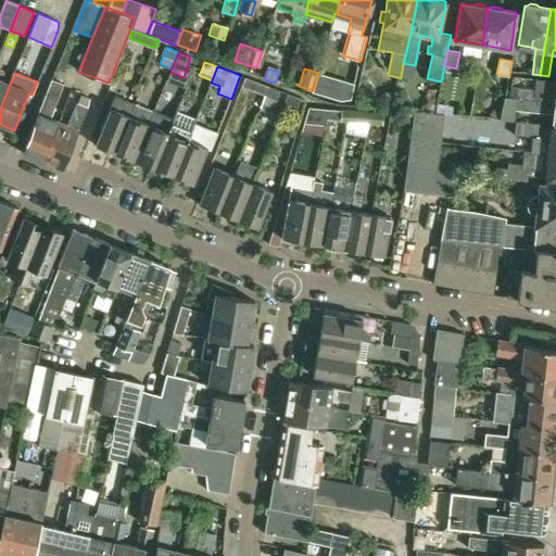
[(268,86),(256,81),(243,77),(240,86),(253,90),(265,95),(268,86)]
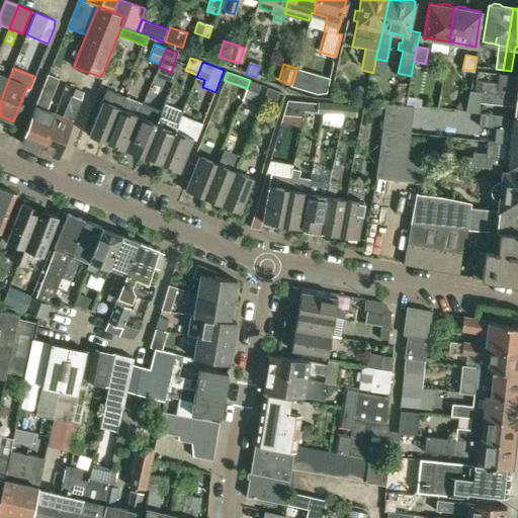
[(329,78),(312,73),(307,90),(317,93),(326,92),(329,78)]
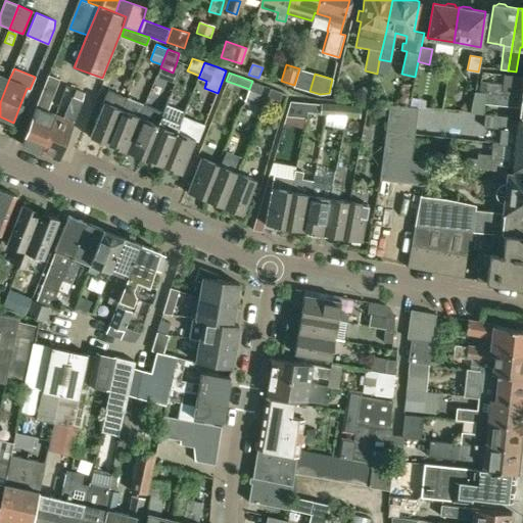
[(0,102),(9,79),(0,75),(0,102)]
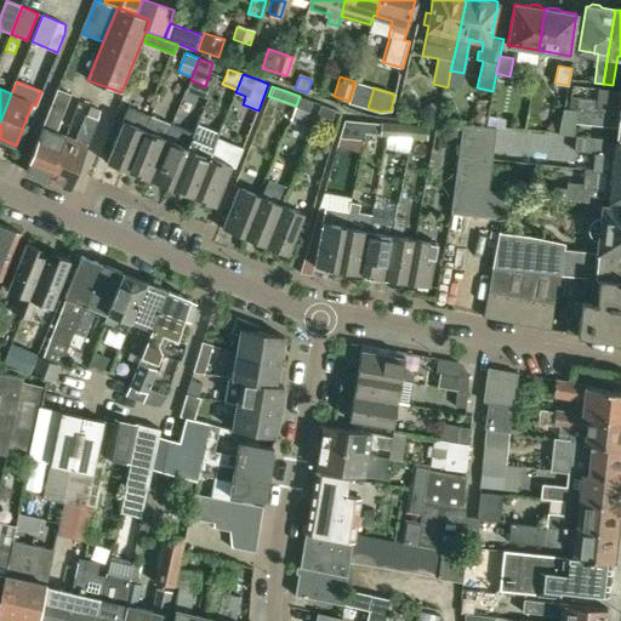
[(576,97),(575,109),(590,110),(620,113),(620,89),(620,101),(591,98),(576,97)]
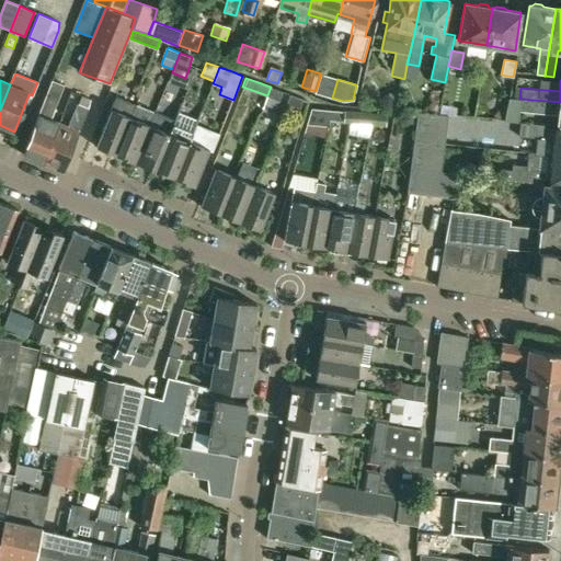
[(23,153),(43,162),(58,124),(50,121),(65,86),(52,81),(23,153)]
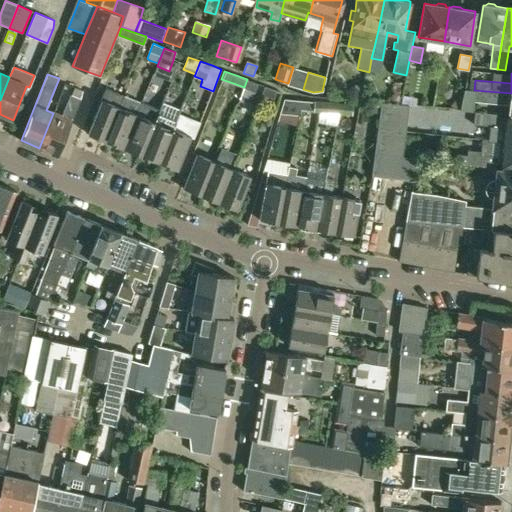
[(250,103),(254,91),(255,91),(258,83),(247,79),(244,87),(239,99),(250,103)]
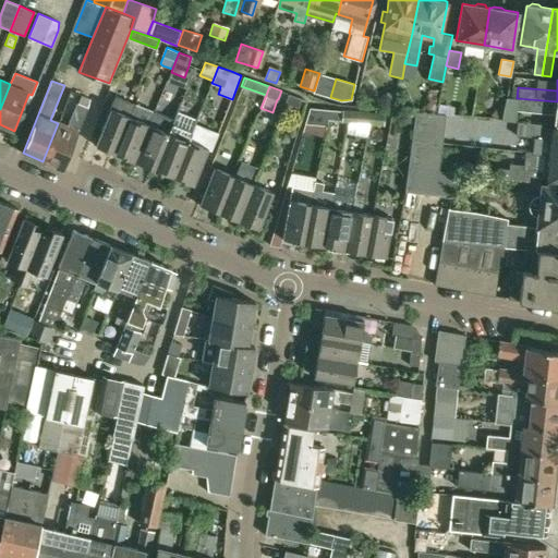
[(299,108),(302,99),(289,95),(286,102),(299,108)]
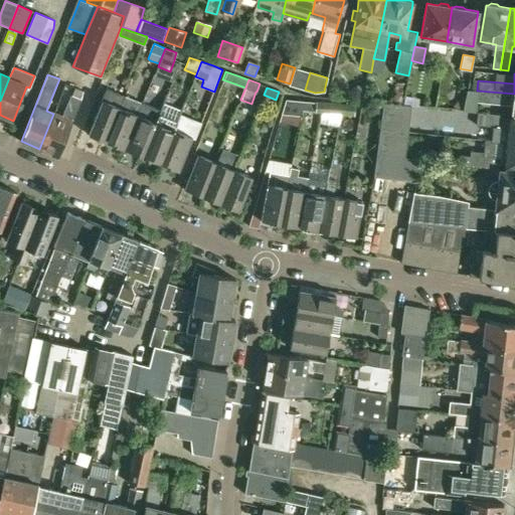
[(120,108),(124,96),(106,89),(92,123),(88,134),(101,139),(106,141),(120,108)]
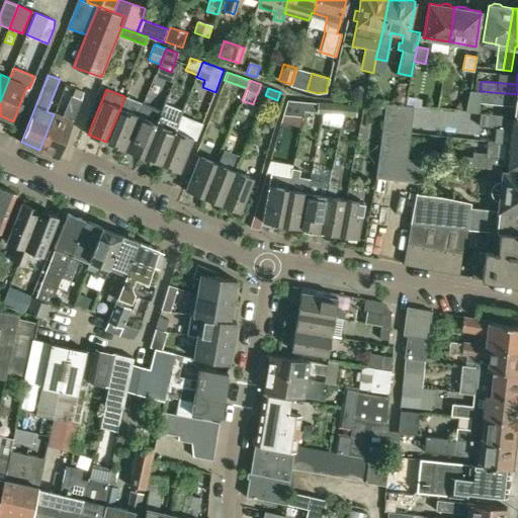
[(517,114),(517,94),(492,92),(480,91),(475,90),(469,90),(466,111),(479,113),(480,101),(515,104),(514,114),(517,114)]
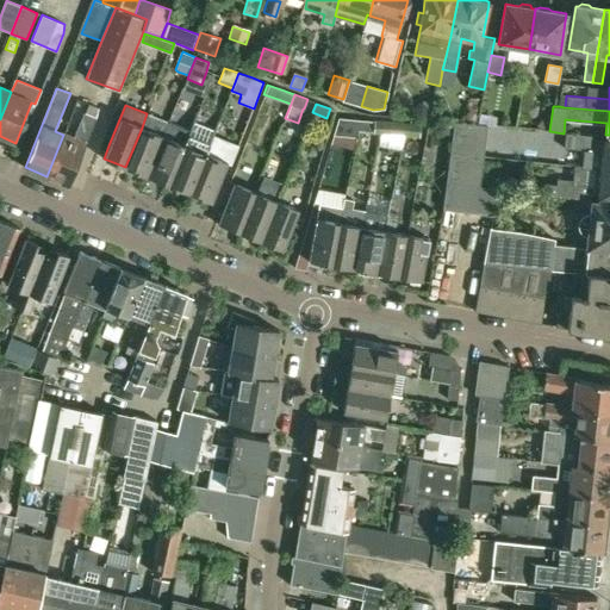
[(63,135),(47,176),(69,185),(95,118),(85,113),(74,138),(63,135)]
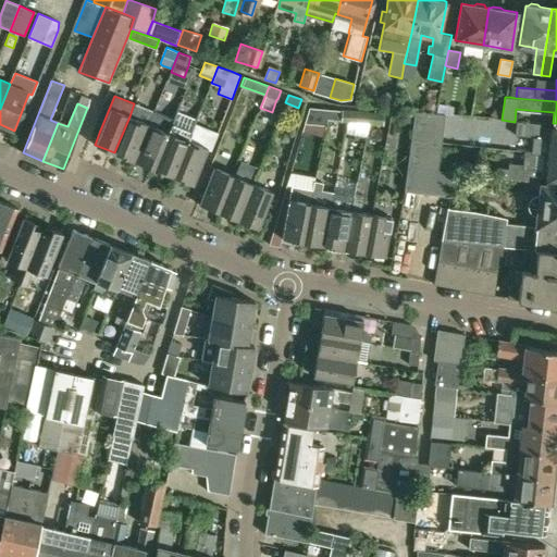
[(153,111),(134,103),(130,116),(114,152),(124,157),(134,161),(149,124),(153,111)]
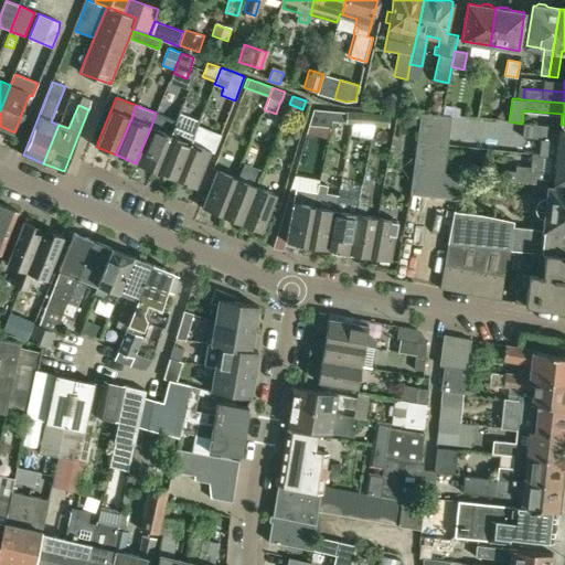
[(332,116),(333,112),(319,110),(312,110),(308,126),(331,127),(332,121),(332,116)]
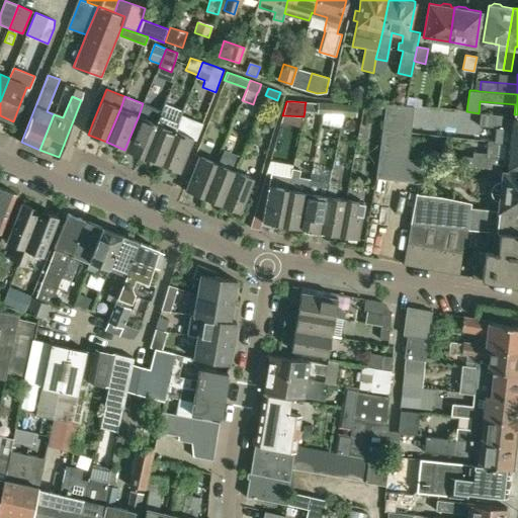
[(324,113),(325,104),(318,103),(306,102),(305,106),(305,111),(318,112),(324,113)]
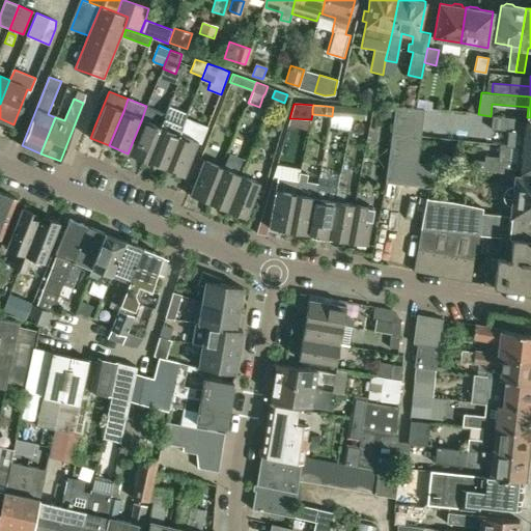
[(128,154),(146,161),(165,114),(146,106),(142,118),(128,154)]
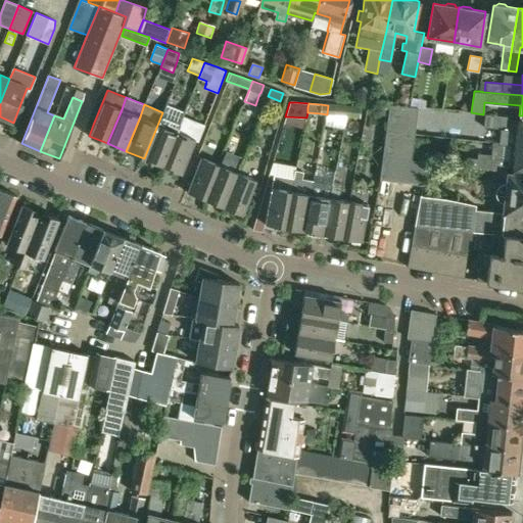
[(165,104),(162,112),(144,158),(149,160),(162,165),(176,131),(183,115),(184,111),(165,104)]
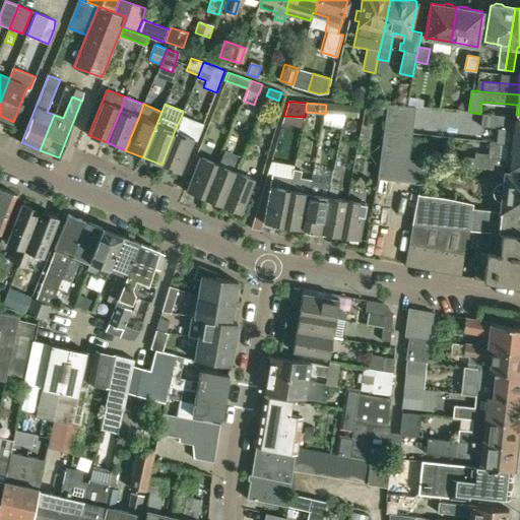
[(407,159),(412,127),(414,108),(406,107),(386,104),(386,107),(385,116),(385,124),(378,177),(405,181),(421,183),(425,161),(407,159)]
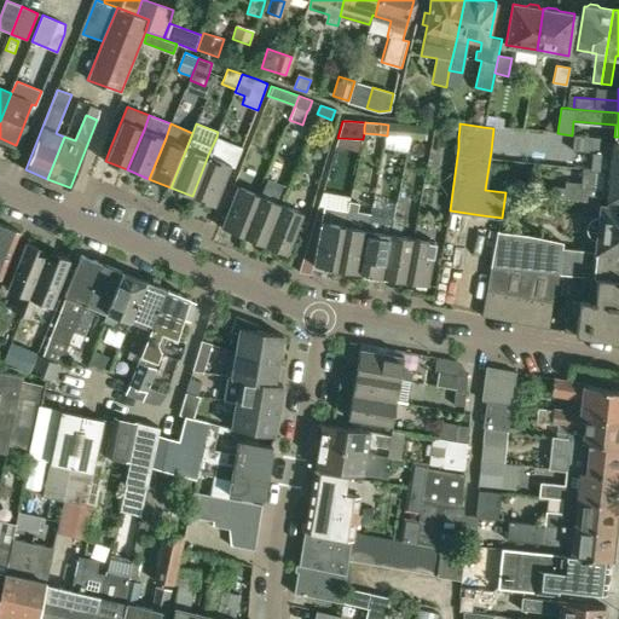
[(411,127),(397,126),(395,137),(410,138),(411,127)]
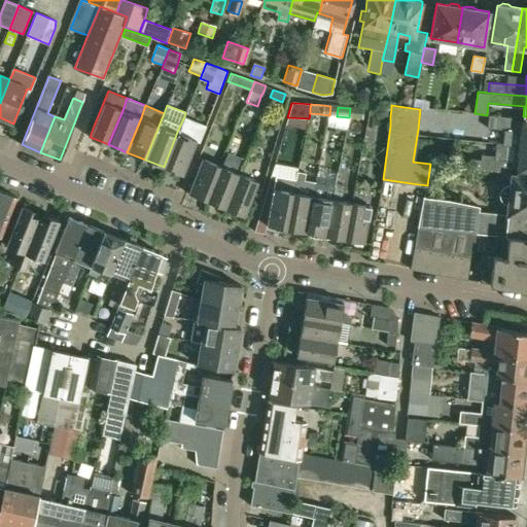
[(378,115),(390,117),(391,108),(378,107),(378,115)]
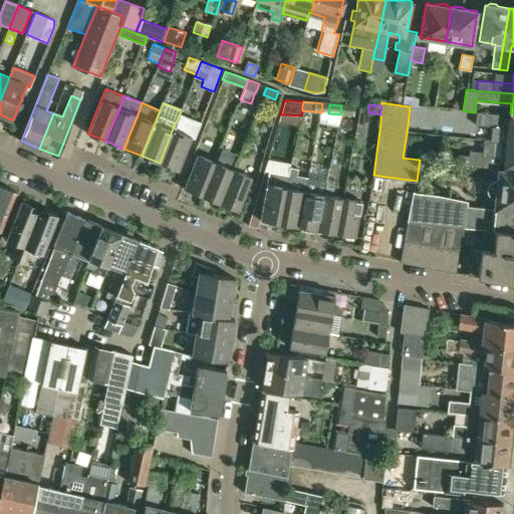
[(353,115),(354,106),(341,105),(340,114),(353,115)]
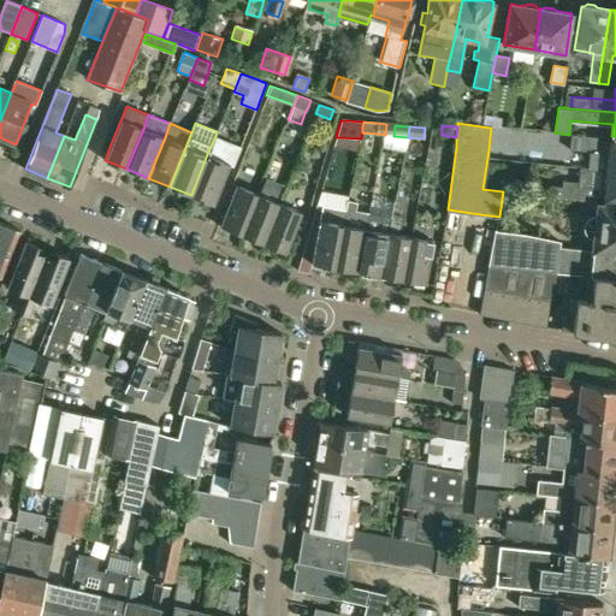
[(615,142),(611,142),(603,141),(603,138),(591,136),(572,135),(570,144),(569,150),(588,152),(587,169),(615,171),(615,142)]
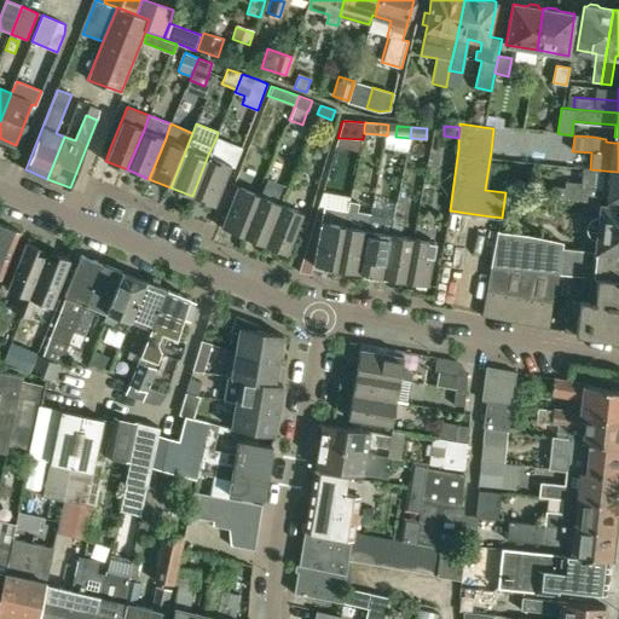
[(244,148),(217,137),(208,155),(192,196),(198,198),(214,204),(226,175),(230,165),(237,167),(244,148)]
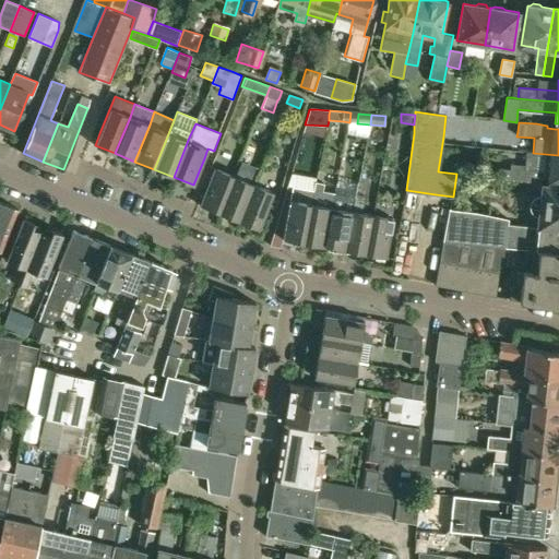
[(548,180),(558,181),(558,155),(533,153),(525,153),(524,166),(510,164),(510,170),(500,169),(499,178),(526,181),(540,182),(542,170),(549,171),(548,180)]
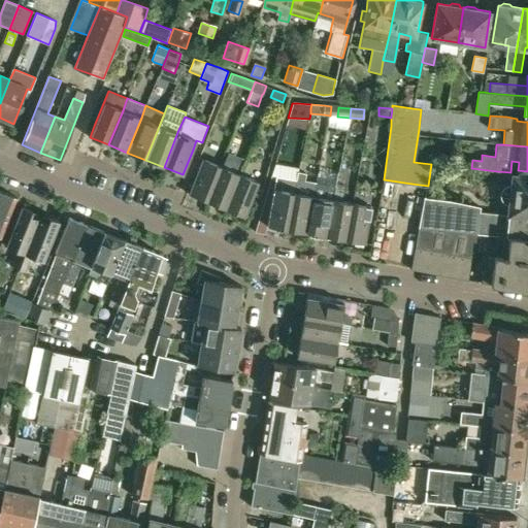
[(207,201),(221,166),(202,159),(188,194),(207,201)]
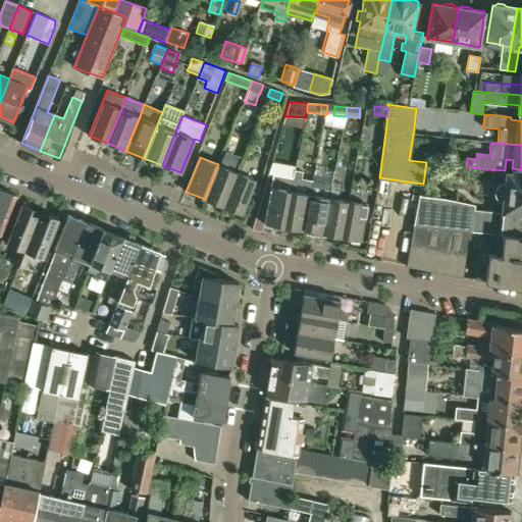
[(205,199),(223,206),(237,171),(218,164),(205,199)]
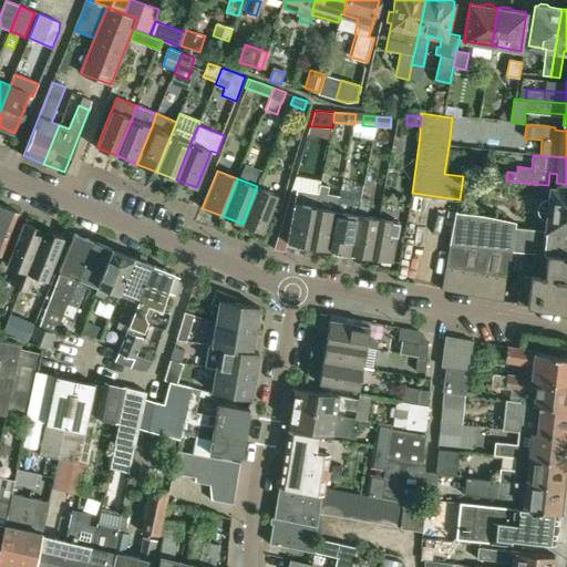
[(308,246),(329,249),(336,209),(339,195),(327,193),(329,185),(320,184),(318,193),(316,206),(308,246)]
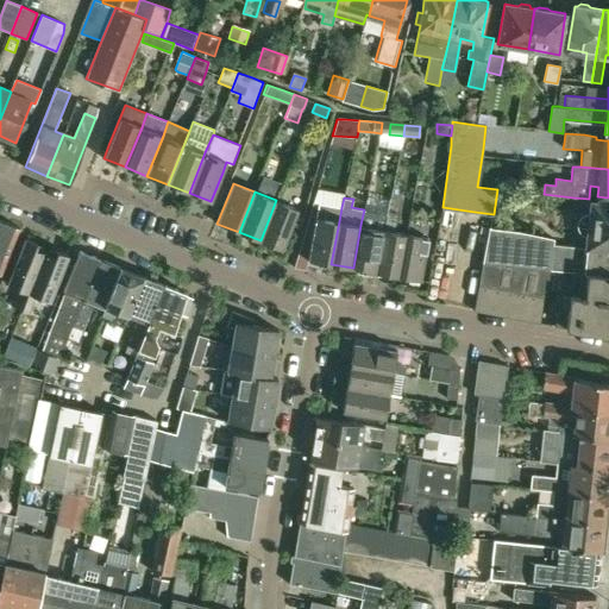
[(297,208),(276,200),(261,240),(282,249),(294,218),(297,208)]
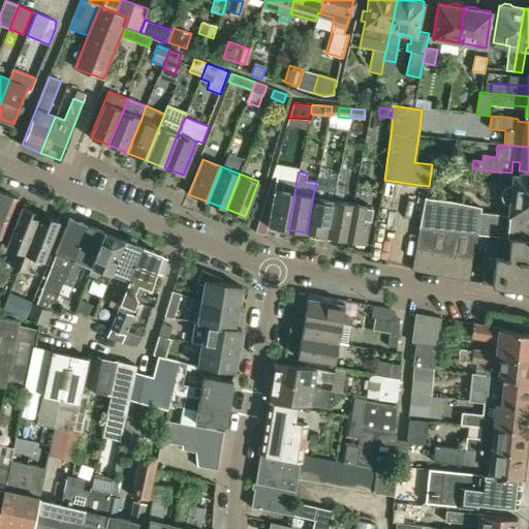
[(287,229),(294,192),(297,180),(276,176),(267,225),(287,229)]
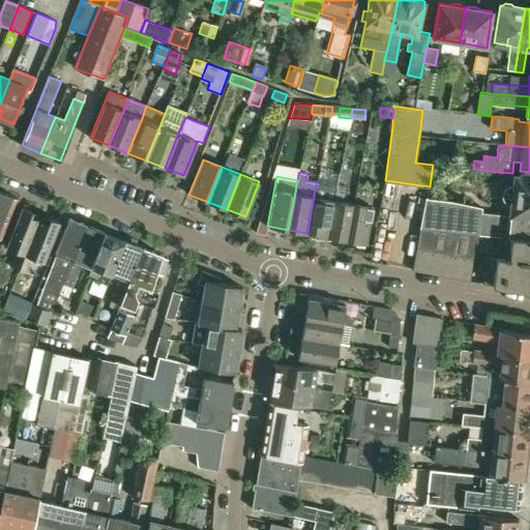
[(501,195),(529,198),(529,176),(520,176),(514,178),(513,184),(511,184),(508,184),(505,186),(503,189),(501,193),(501,195)]
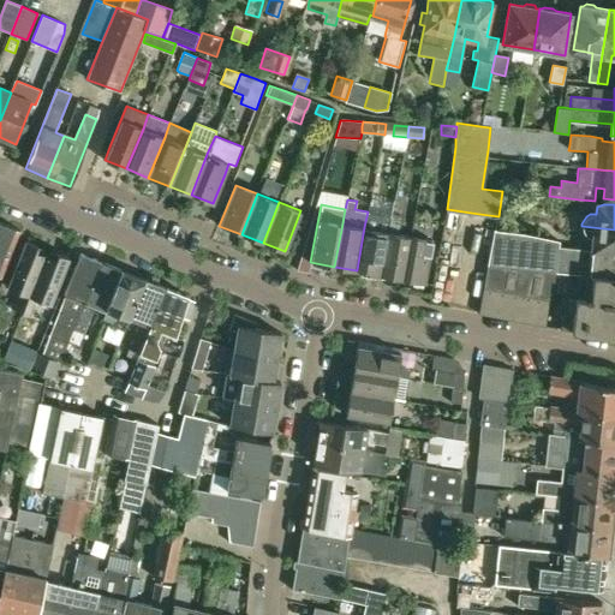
[(387,232),(390,216),(368,212),(364,227),(357,270),(378,275),(387,232)]
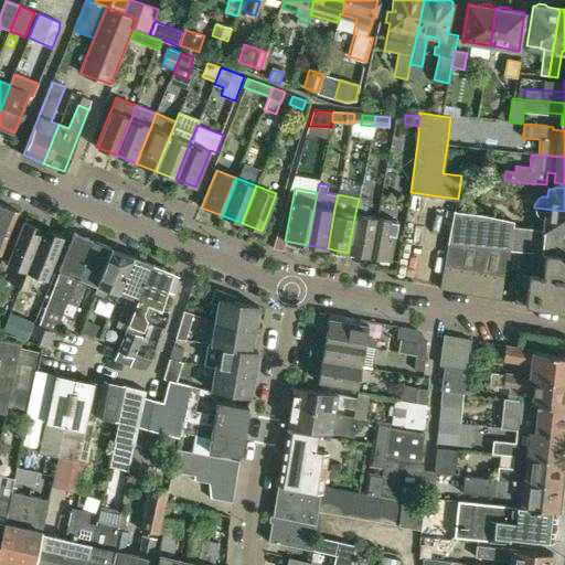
[(348,253),(369,256),(376,217),(366,215),(369,201),(366,196),(359,195),(359,199),(355,213),(348,253)]
